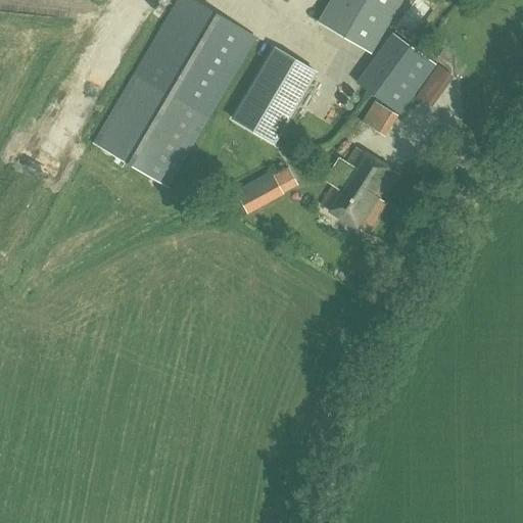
[(171,189),(210,121),(258,39),(194,0),(176,0),(93,143),(171,189)]
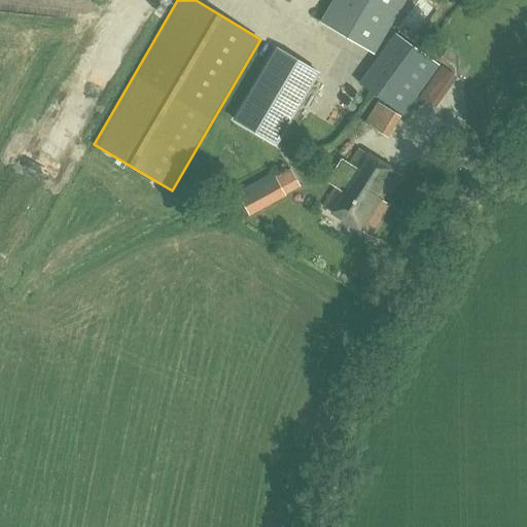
[(375,54),(406,0),(334,0),(321,23),(375,54)]
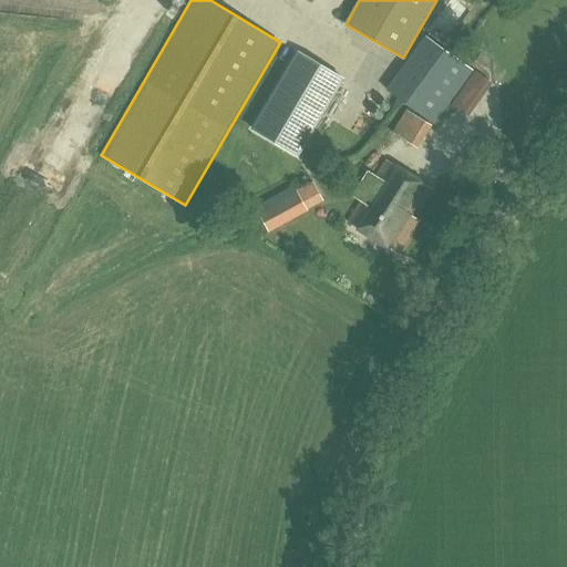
[(445,45),(473,12),(455,0),(446,0),(424,30),(445,45)]
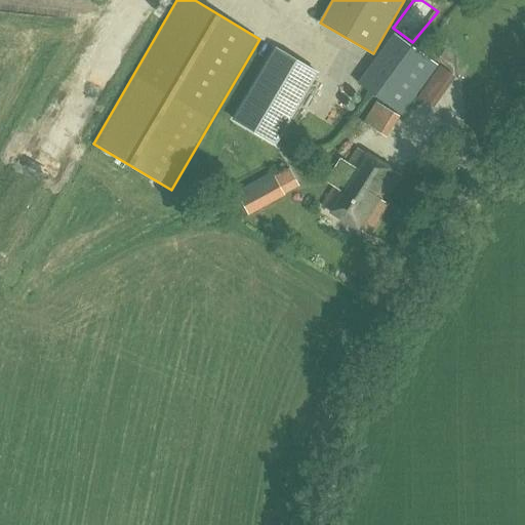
[(395,33),(358,82),(402,115),(438,65),(395,33)]
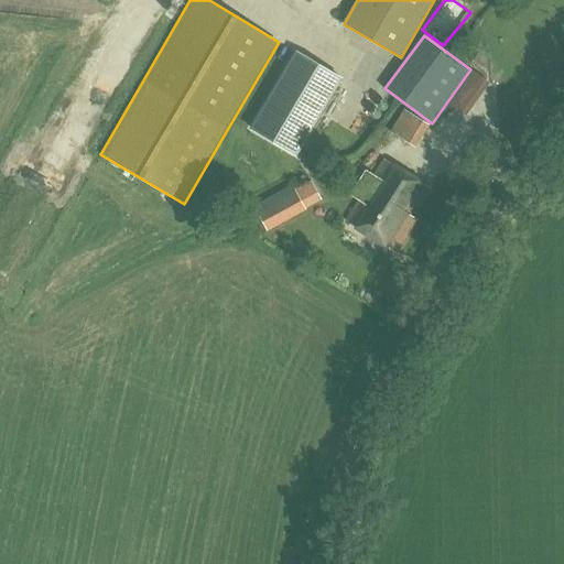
[(343,79),(296,52),(250,131),(296,158),(343,79)]
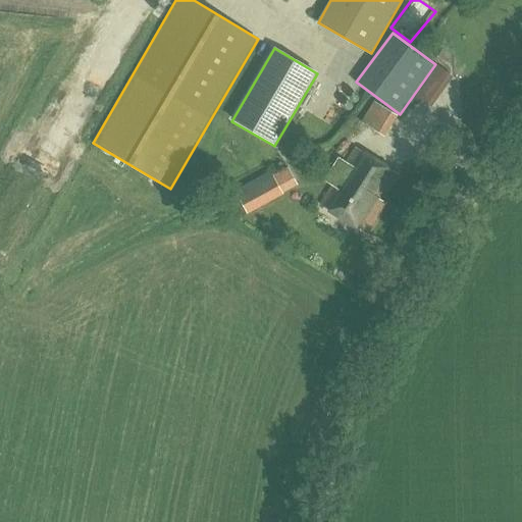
[(333,186),(321,205),(367,235),(386,203),(382,200),(399,174),(357,148),(348,162),(341,158),(326,180),(333,186)]
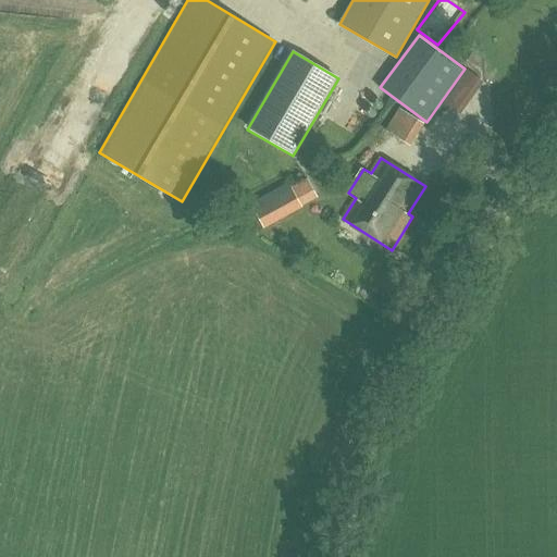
[(264,229),(304,208),(288,182),(250,202),(264,229)]
